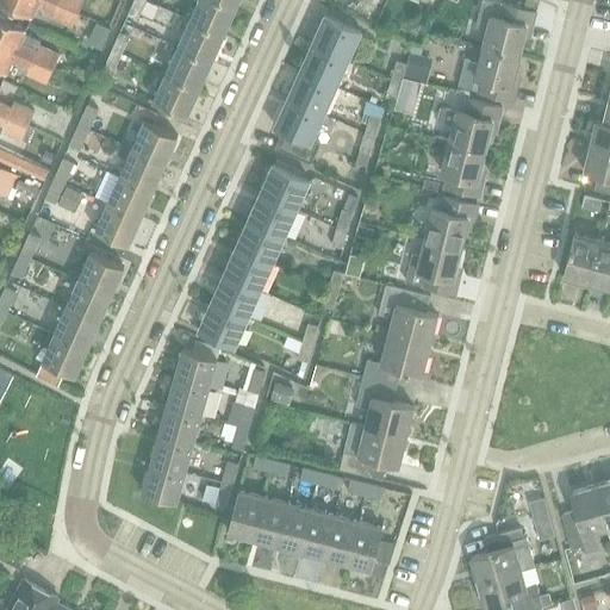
[(17,0),(0,0),(0,29),(30,43),(44,12),(17,0)]
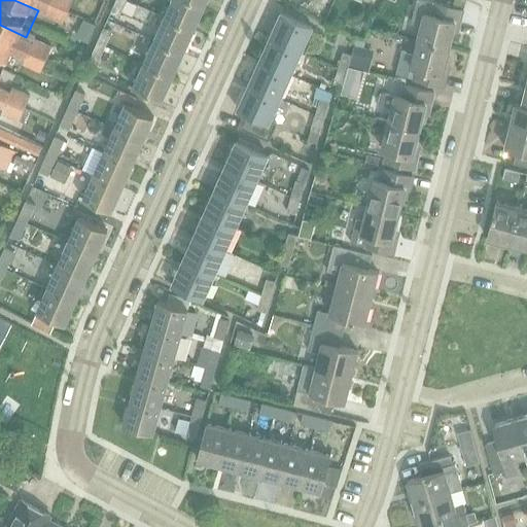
[(14,0),(38,10),(42,0),(14,0)]
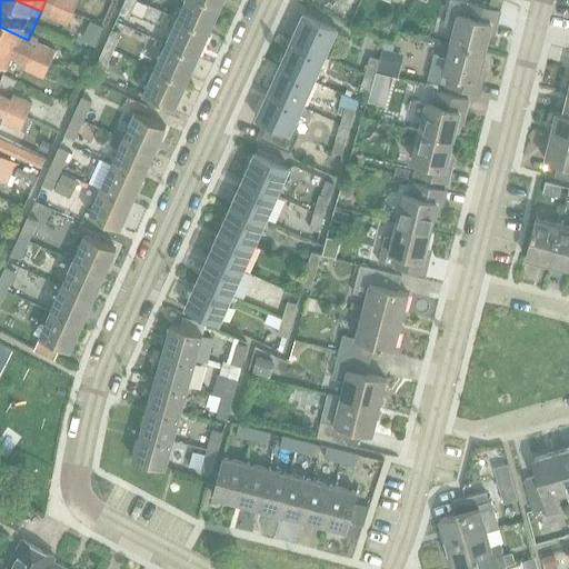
[(129,16),(136,0),(125,0),(120,11),(129,16)]
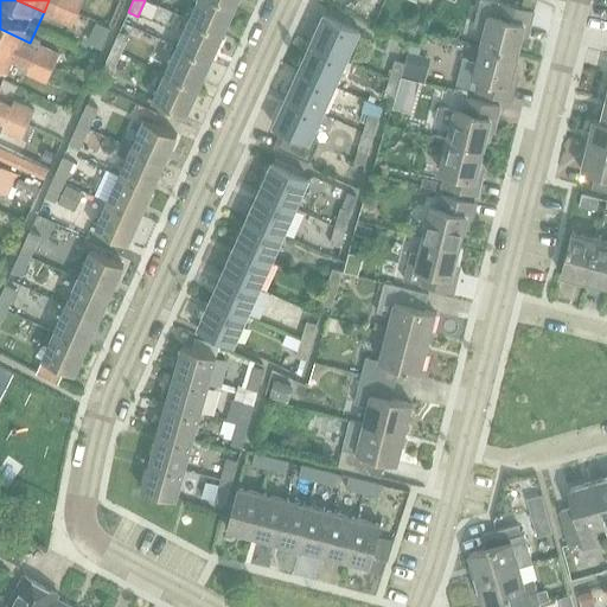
[(223,34),(235,8),(216,0),(197,0),(189,20),(223,34)]
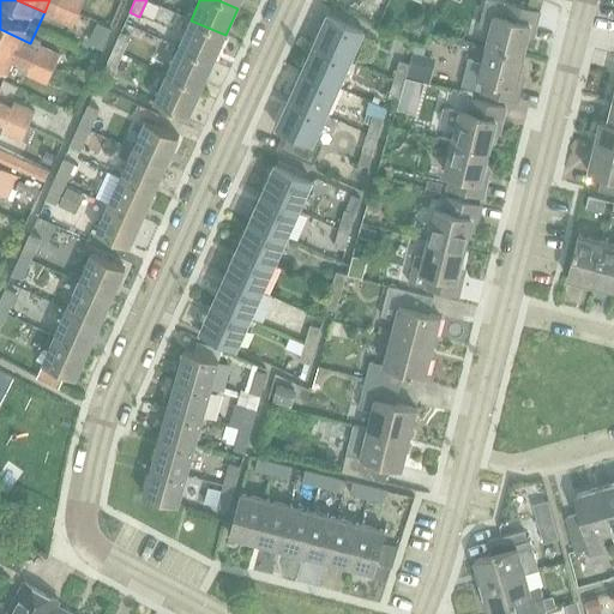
[(540,12),(505,4),(489,0),(485,0),(479,25),(492,29),(487,46),(523,55),(531,26),(536,28),(540,12)]
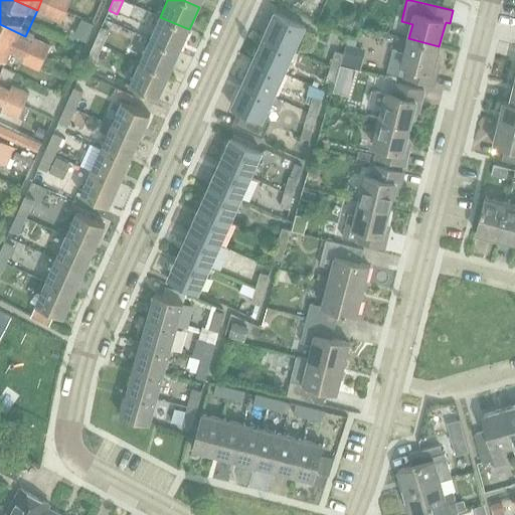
[(266,37),(294,50),(304,27),(276,14),(266,37)]
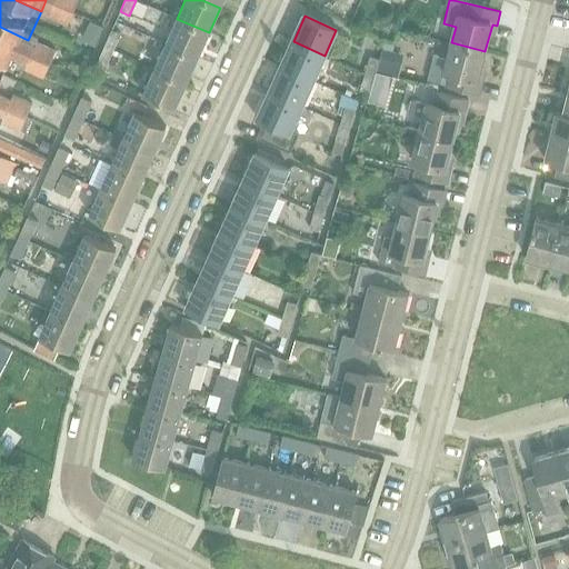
[(198,58),(209,32),(177,19),(167,43),(198,58)]
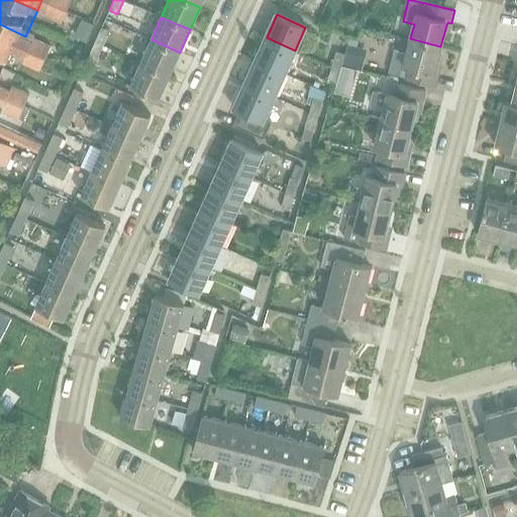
[(0,56),(14,63),(25,36),(0,24),(0,56)]
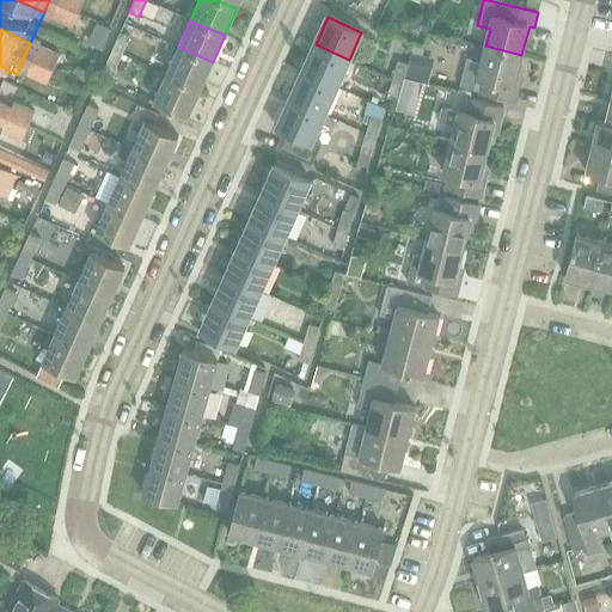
[(112,49),(122,54),(130,36),(120,32),(112,49)]
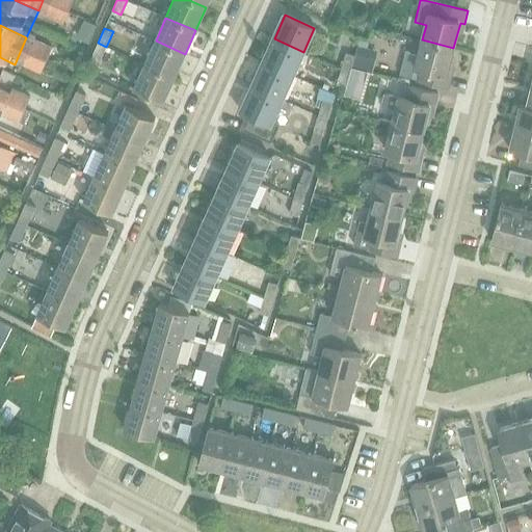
[(293,76),(303,52),(274,38),(264,62),(293,76)]
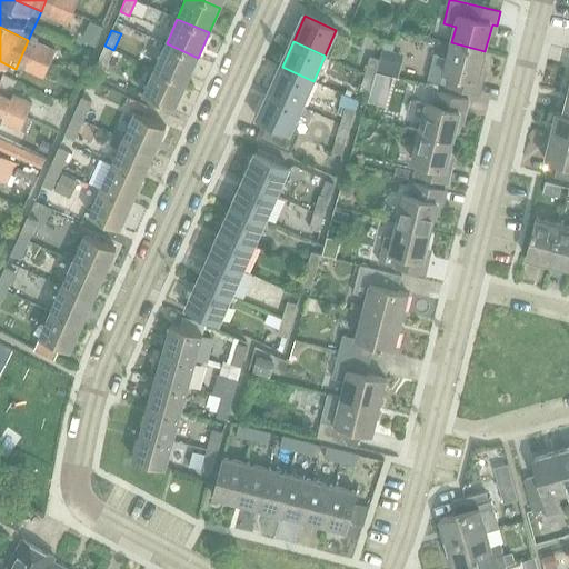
[(478,79),(485,51),(451,42),(448,59),(435,56),(428,79),(448,83),(447,86),(480,93),(483,80),(478,79)]
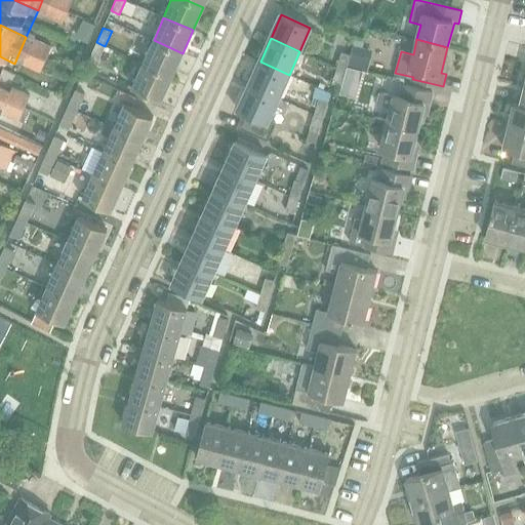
[(172,77),(183,53),(154,40),(143,64),(172,77)]
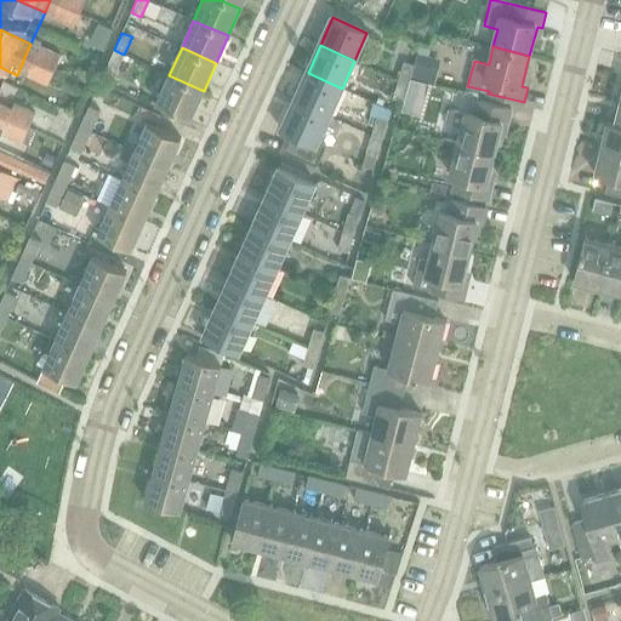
[(117,72),(124,55),(114,50),(106,68),(117,72)]
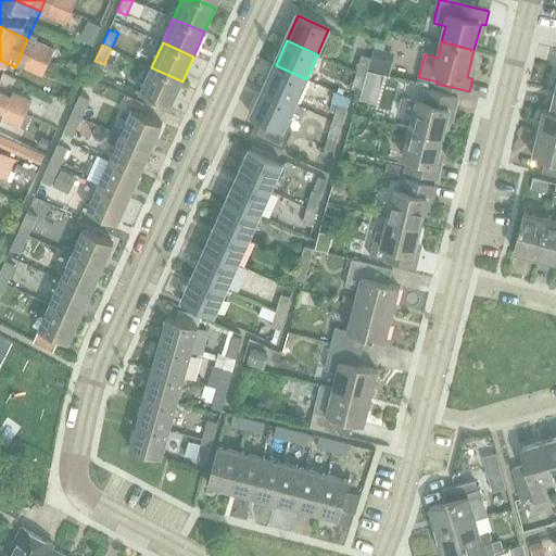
[(374,48),(368,70),(389,75),(391,68),(382,66),(386,51),(374,48)]
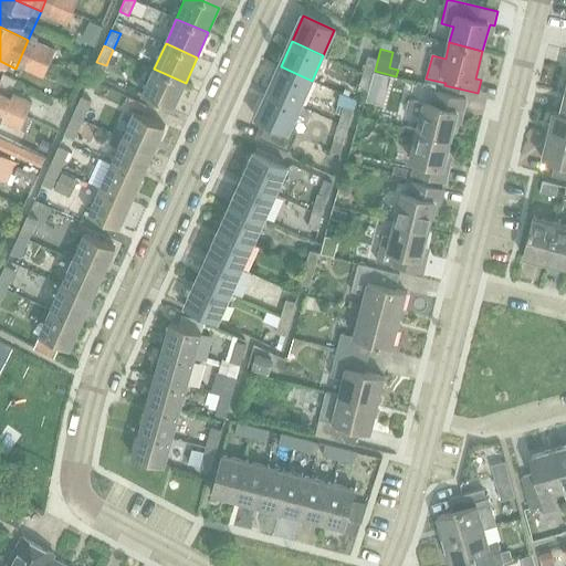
[(363,73),(373,75),(377,59),(368,56),(363,73)]
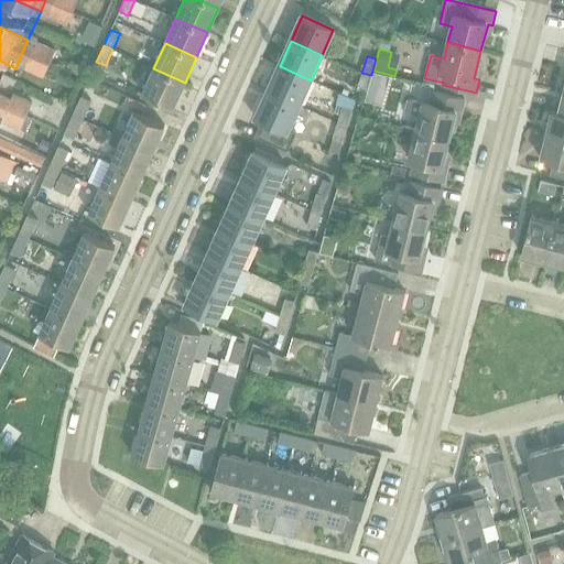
[(15,68),(0,61),(0,96),(2,97),(15,68)]
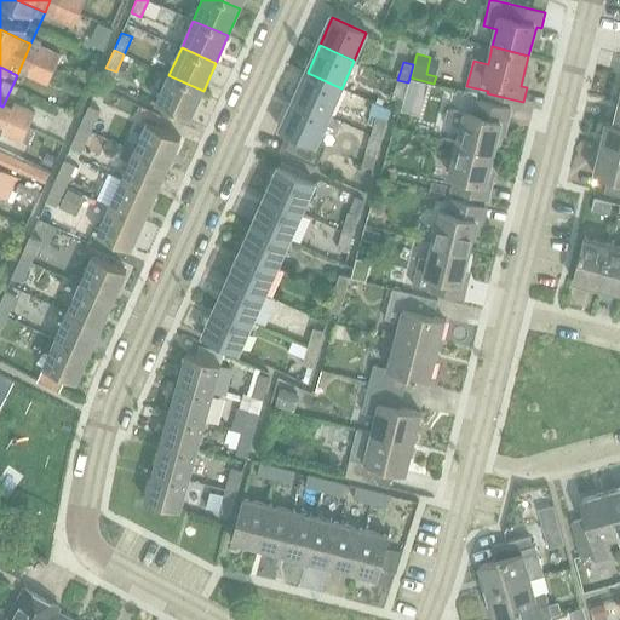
[(328,116),(342,89),(308,73),(294,101),(328,116)]
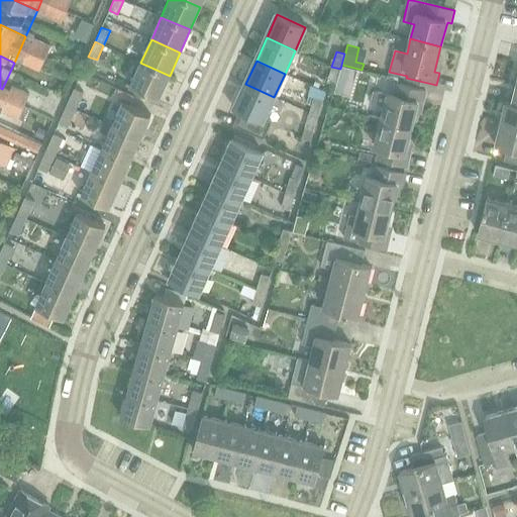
[(159,99),(170,76),(140,63),(130,87),(159,99)]
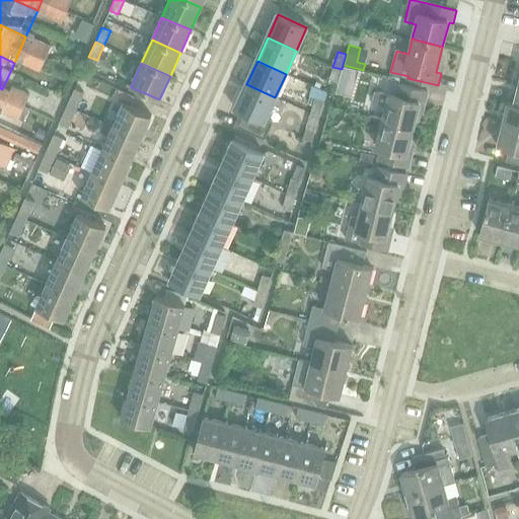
[(337,84),(342,69),(332,67),(327,81),(337,84)]
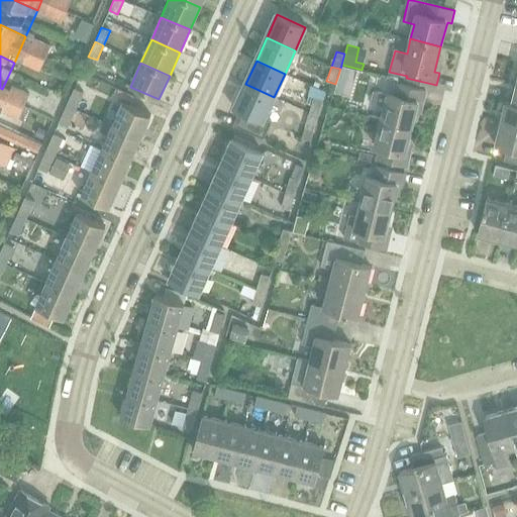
[(342,67),(335,90),(347,93),(353,70),(342,67)]
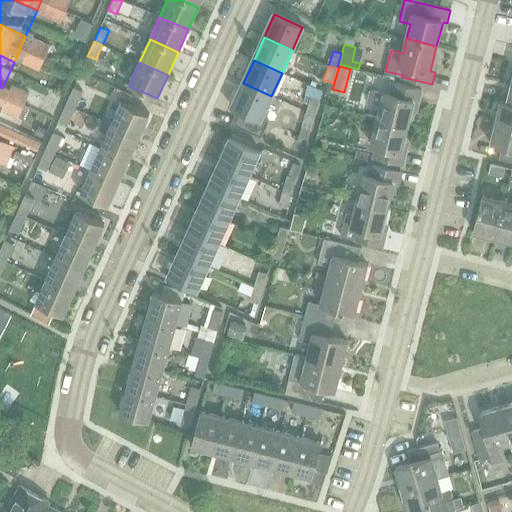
[(262,117),(271,96),(243,83),(233,106),(240,109),(234,123),(261,135),(268,120),(262,117)]
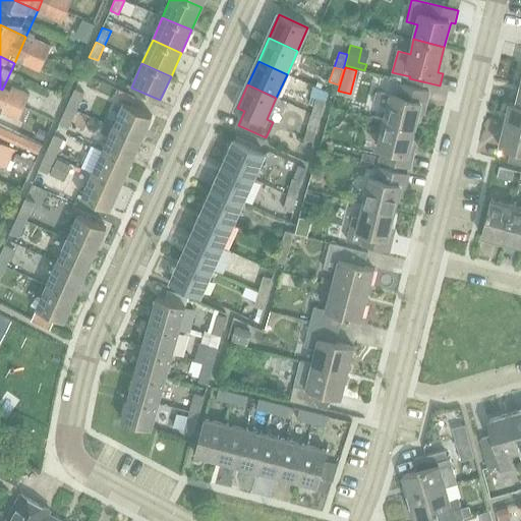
[(385,121),(415,129),(421,104),(426,105),(429,93),(399,85),(397,96),(377,92),(373,103),(388,106),(385,121)]
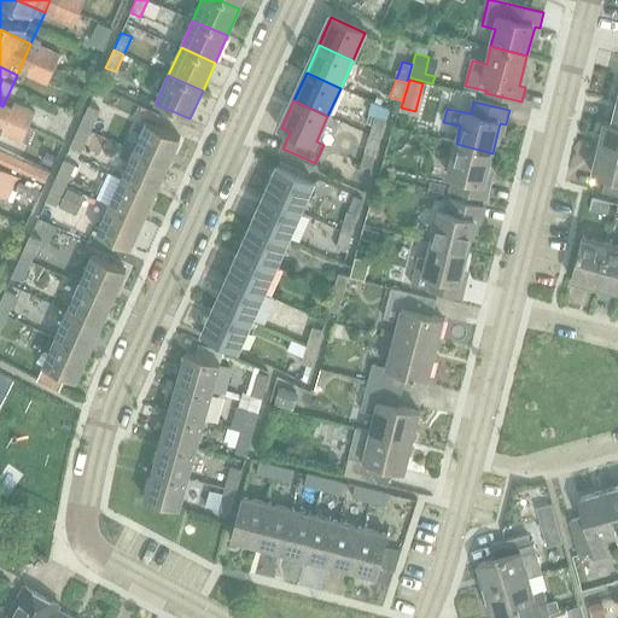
[(80,126),(91,130),(99,110),(88,105),(80,126)]
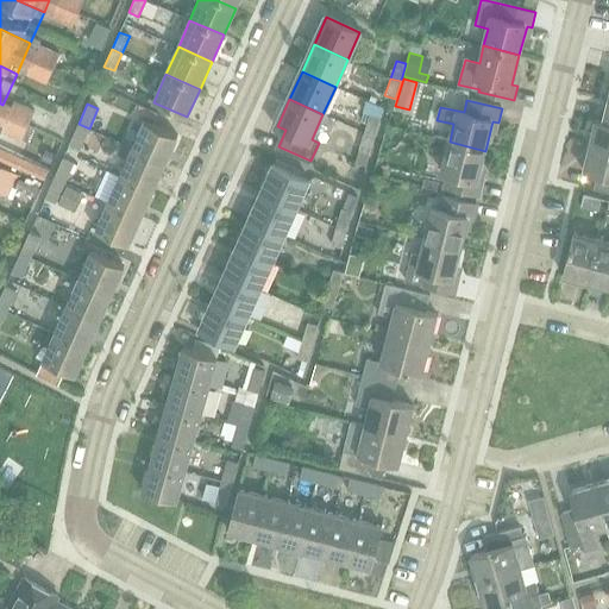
[(364,132),(374,135),(380,117),(370,114),(364,132)]
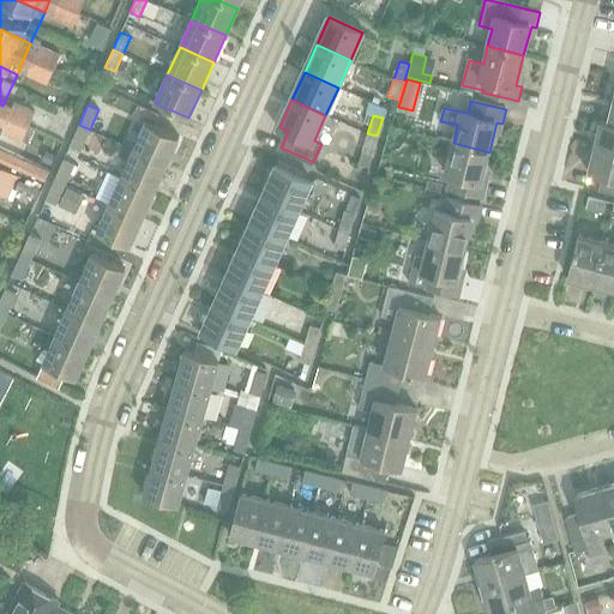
[(133,149),(167,164),(179,137),(146,121),(133,149)]
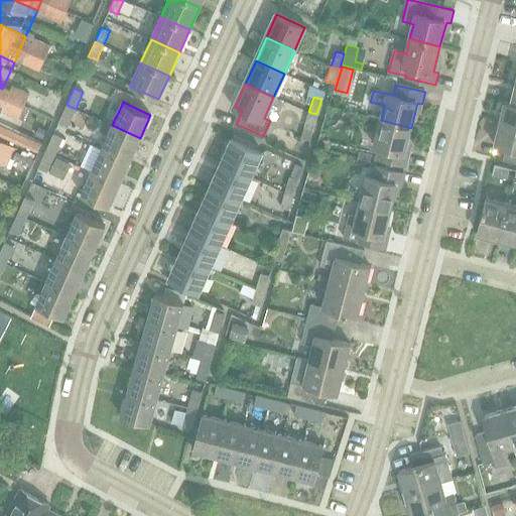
[(515,105),(511,104),(511,103),(506,102),(502,119),(498,118),(496,123),(515,127),(515,105)]
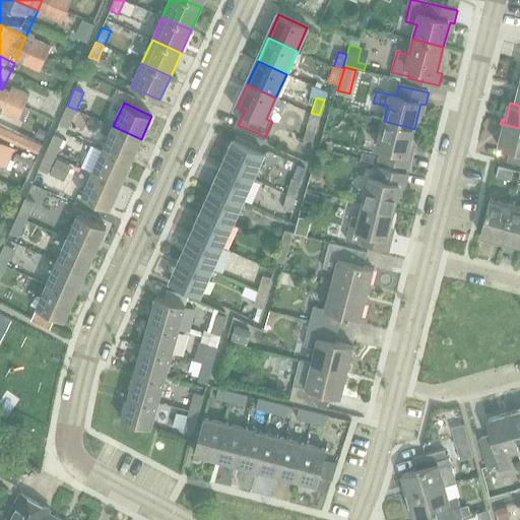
[(68,127),(76,110),(67,106),(59,123),(68,127)]
